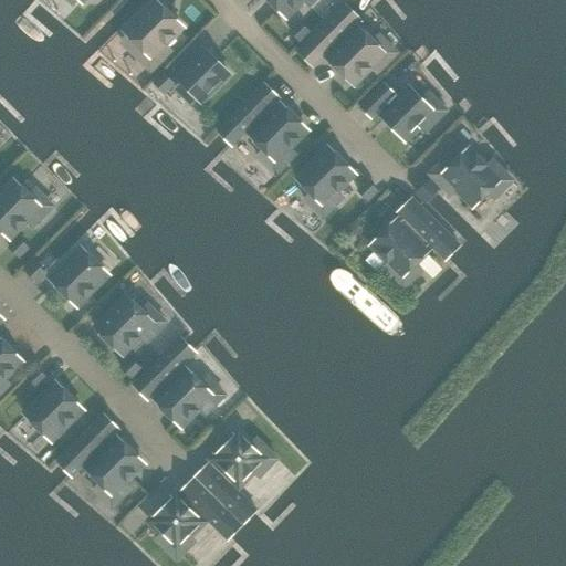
[(268,0),(284,17),(301,0),(302,0),(308,6),(314,0),(268,0)]
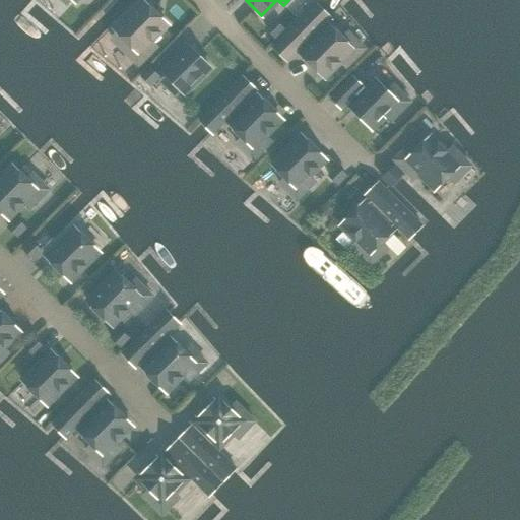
[(138,65),(156,47),(150,41),(167,24),(143,1),(115,30),(127,44),(122,49),(138,65)]
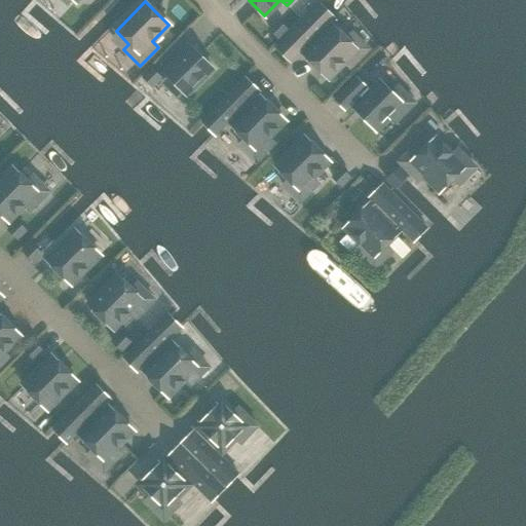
[(321,5),(276,49),(290,62),(303,48),(307,52),(303,55),(327,79),(343,63),(349,69),(368,49),(351,33),(345,39),(333,26),(330,29),(326,26),(333,17),(321,5)]
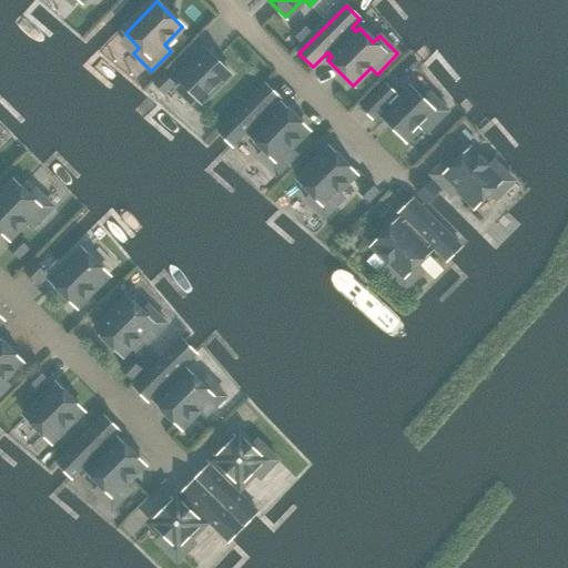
[(300,22),(290,33),(301,44),(312,33),(300,22)]
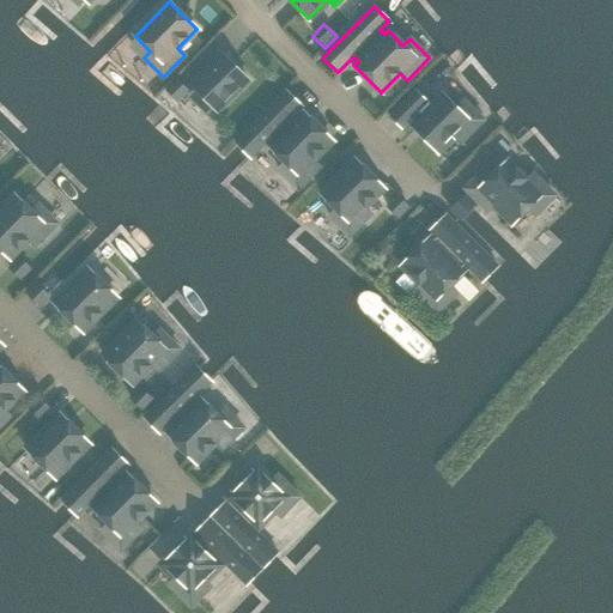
[(217,111),(248,80),(223,55),(192,86),(217,111)]
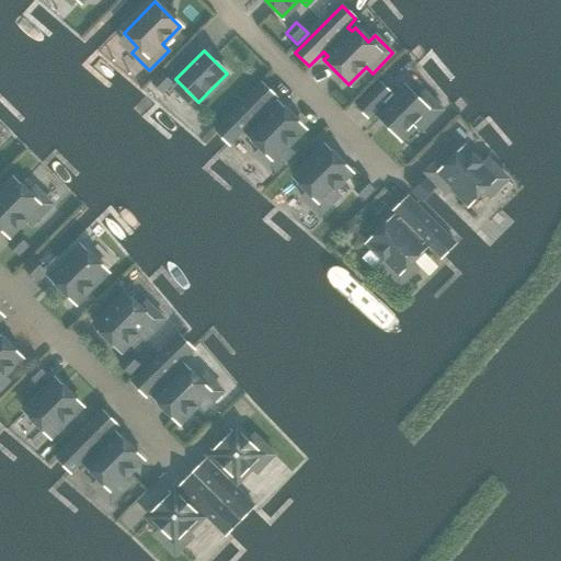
[(162,72),(150,83),(162,95),(173,84),(162,72)]
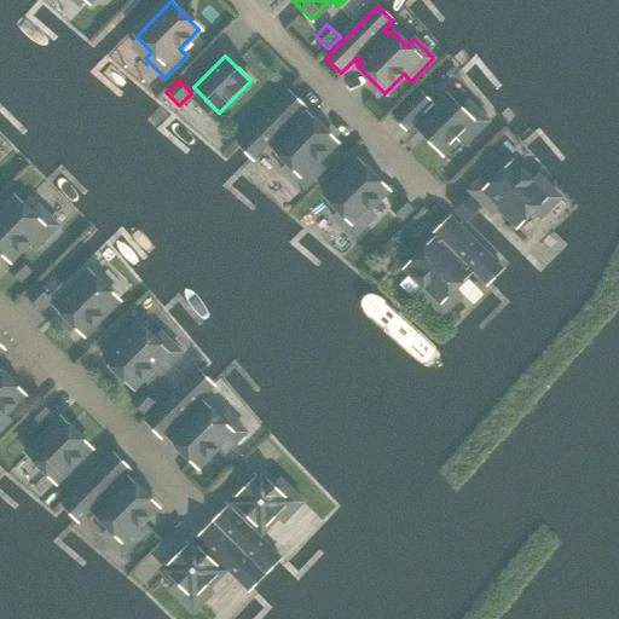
[(420,92),(394,119),(405,129),(414,121),(418,126),(417,128),(441,152),(457,137),(464,144),(486,122),(467,102),(460,109),(449,98),(447,97),(437,109),(427,117),(422,113),(432,103),(420,92)]
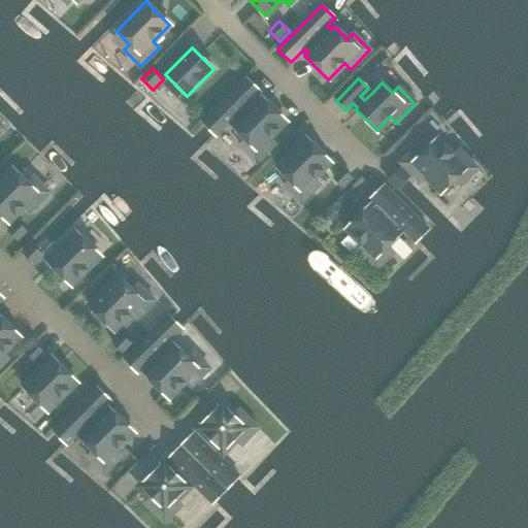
[(259,92),(246,79),(202,124),(216,136),(232,120),(235,124),(232,127),(245,140),(239,145),(256,162),(275,143),(269,137),(286,121),(262,97),(258,101),(254,97),(259,92)]
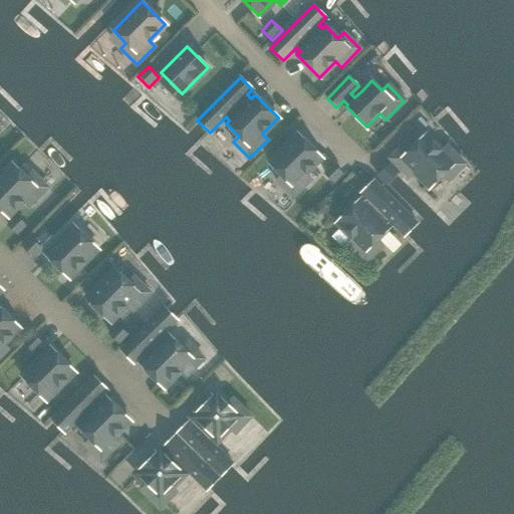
[(292,198),(310,180),(305,174),(321,158),(298,135),(269,163),(282,176),(276,182),(292,198)]
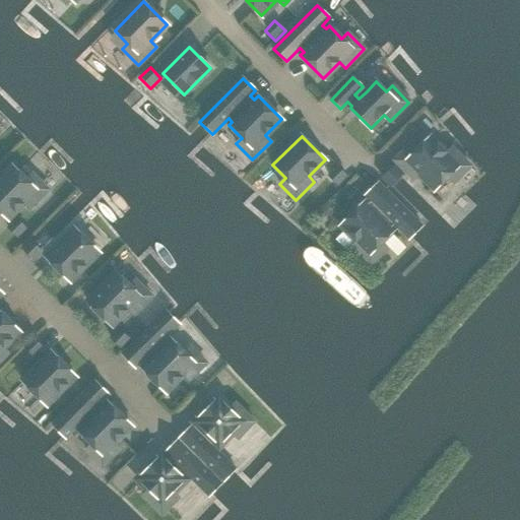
[(408,163),(402,169),(413,180),(419,174),(435,190),(448,177),(454,183),(470,167),(451,147),(446,153),(430,137),(418,147),(406,160),(408,163)]
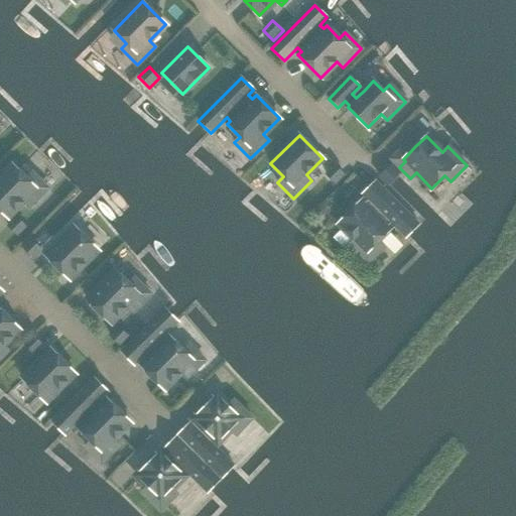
[(392,163),(377,177),(386,186),(401,172),(392,163)]
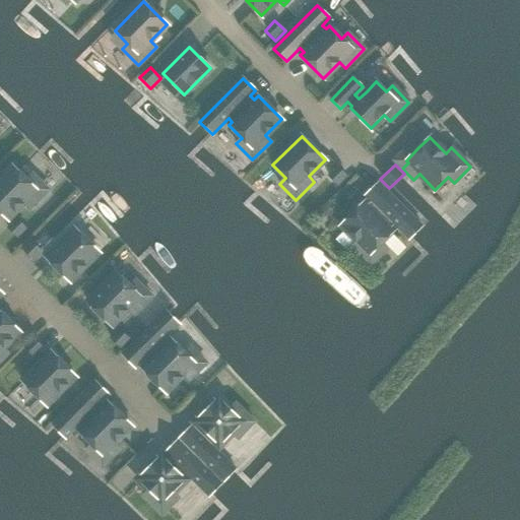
[(336,166),(326,176),(327,177),(338,186),(347,176),(336,166)]
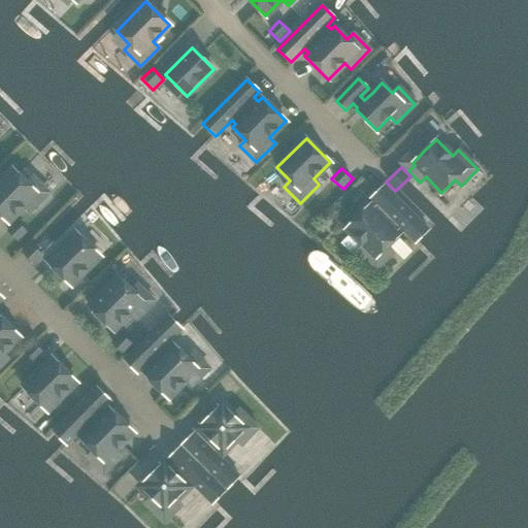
[(13,169),(0,182),(0,215),(7,223),(24,206),(30,211),(48,193),(32,176),(26,183),(13,169)]
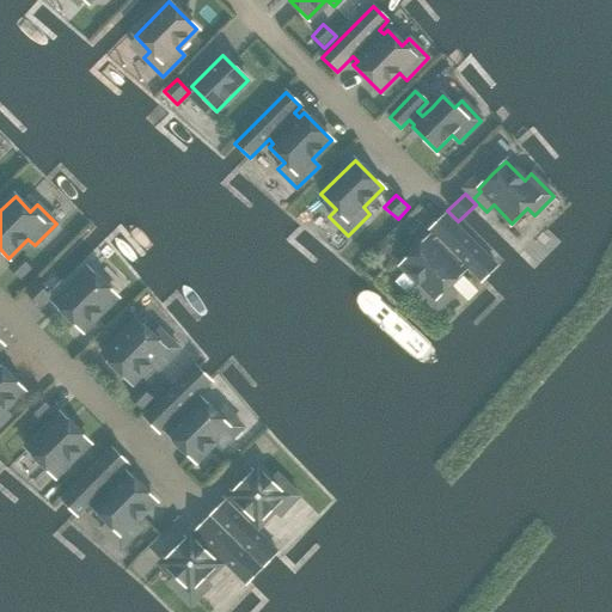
[(496,267),(445,215),(430,231),(436,237),(433,242),(428,238),(401,265),(420,285),(414,291),(435,313),(454,294),(447,287),(463,273),(459,268),(464,264),(481,281),(496,267)]
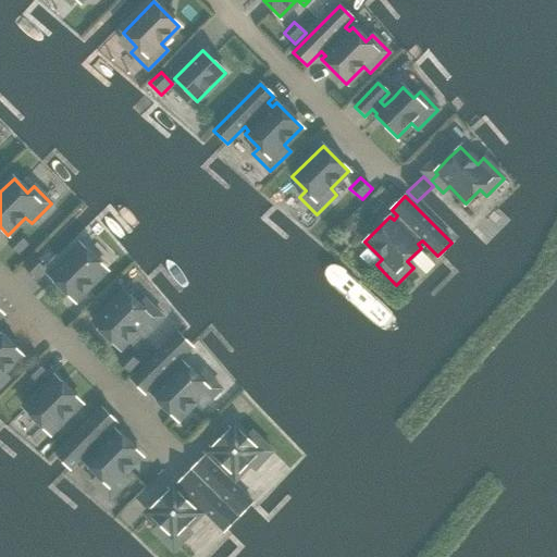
[(17,234),(8,245),(17,255),(28,244),(17,234)]
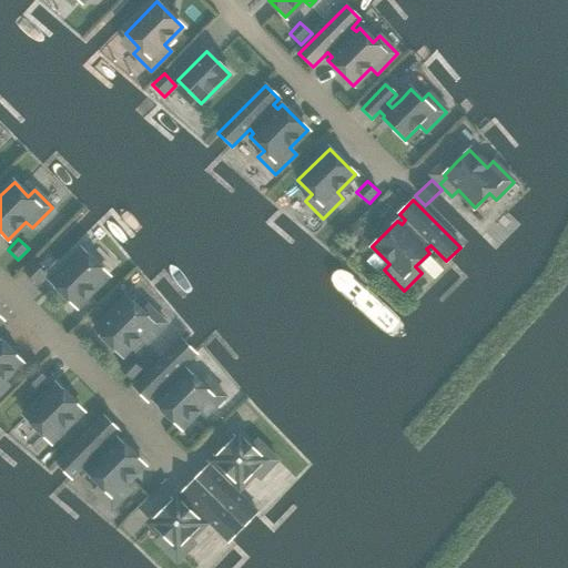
[(82,250),(50,282),(75,307),(108,275),(82,250)]
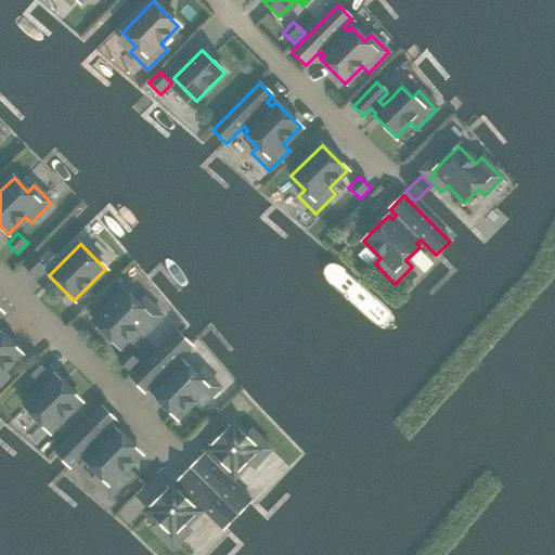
[(22,266),(37,281),(47,270),(31,256),(23,265),(22,266)]
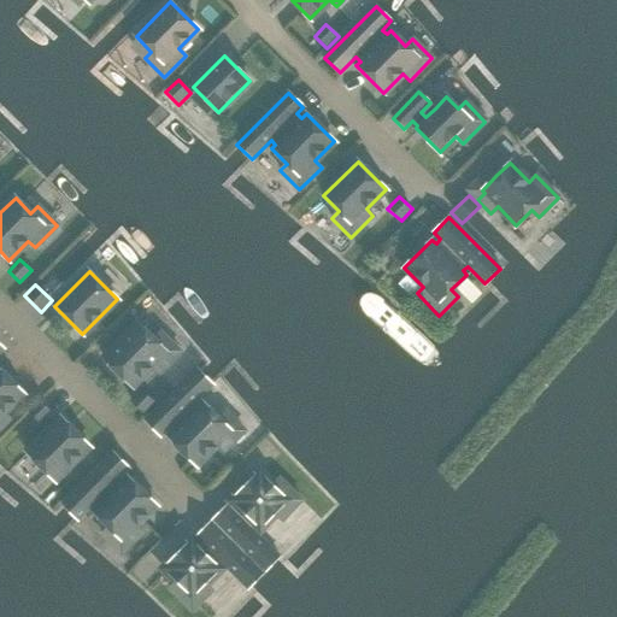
[(139,324),(104,359),(131,387),(151,368),(158,374),(180,352),(160,333),(153,339),(139,324)]
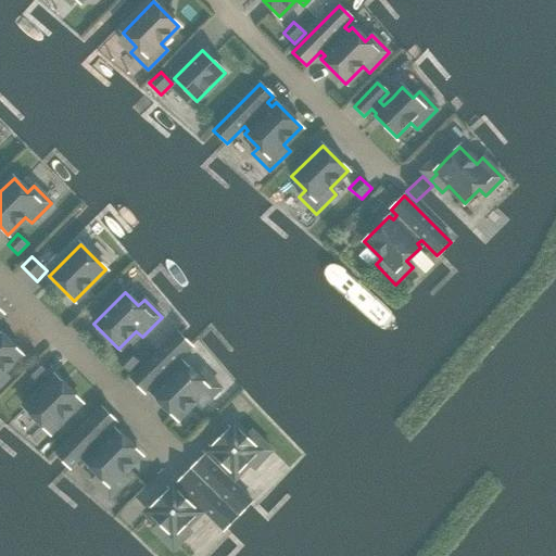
[(0,375),(21,354),(0,333),(0,316),(2,314),(0,312),(0,375)]
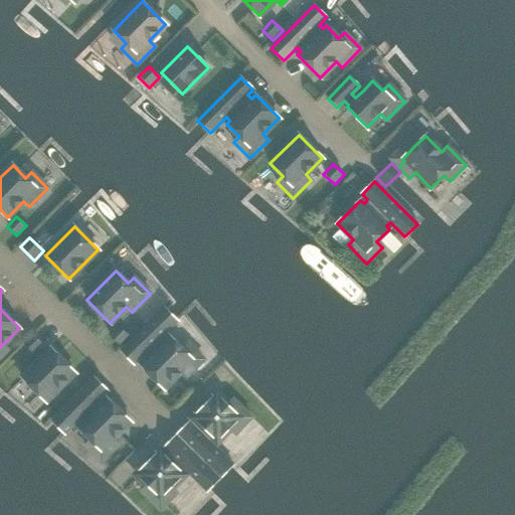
[(141,365),(163,388),(180,372),(185,378),(204,360),(188,343),(182,349),(169,336),(166,339),(163,336),(177,322),(165,309),(122,351),(134,364),(140,358),(144,361),(141,365)]
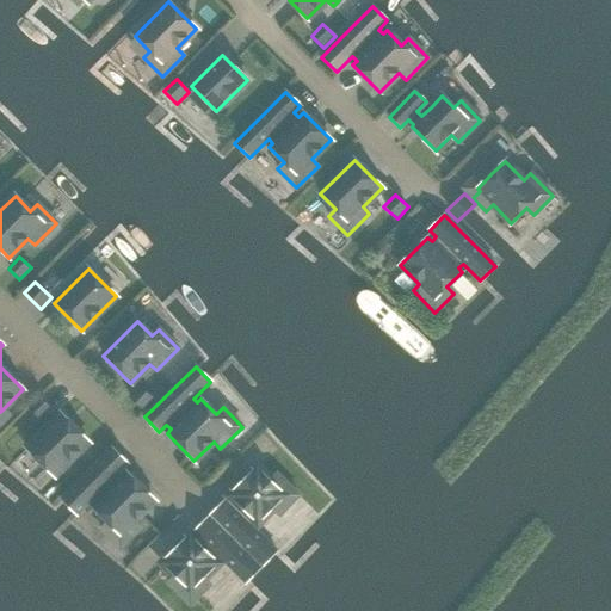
[(141,387),(129,399),(141,411),(153,399),(141,387)]
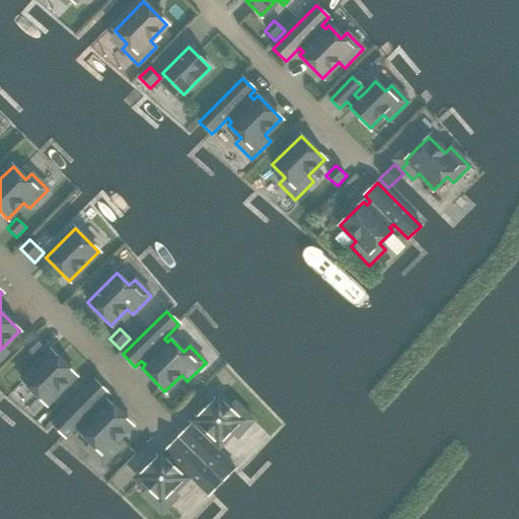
[(32,338),(22,348),(33,358),(44,348),(32,337),(32,338)]
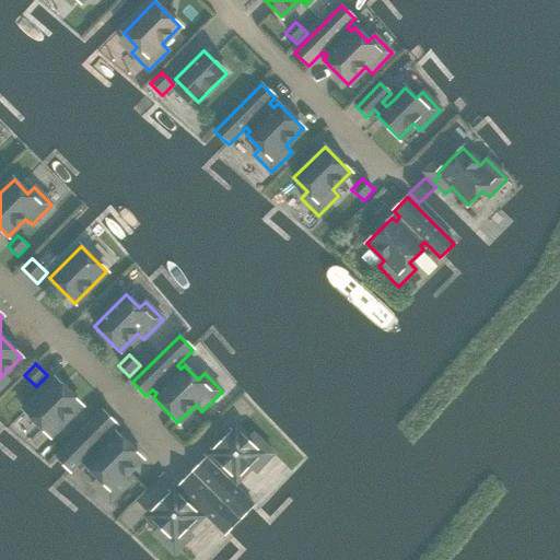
[(56,380),(24,410),(49,436),(81,405),(56,380)]
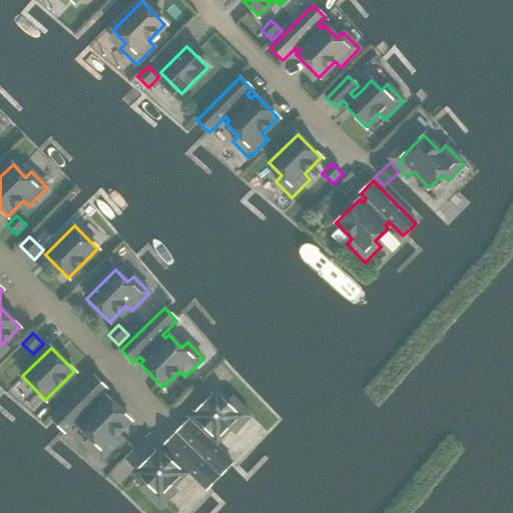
[(113,436),(129,420),(106,397),(104,400),(100,396),(106,390),(94,377),(51,420),(64,432),(77,419),(81,423),(78,426),(90,439),(84,444),(101,460),(119,442),(113,436)]
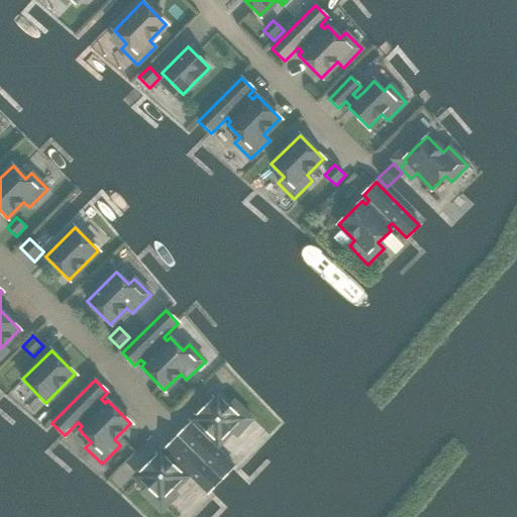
[(178,437),(221,480),(234,467),(211,443),(215,440),(218,443),(230,430),(236,436),(252,419),(234,401),(228,407),(218,397),(195,420),(196,421),(192,425),(191,423),(178,437)]
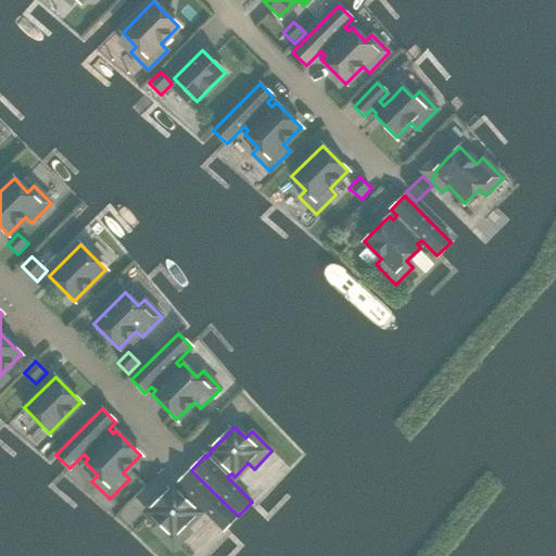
[(238,516),(191,470),(177,484),(178,485),(175,490),(173,488),(148,514),(160,525),(153,530),(174,551),(191,532),(185,527),(198,513),(196,509),(199,506),(224,530),(238,516)]
